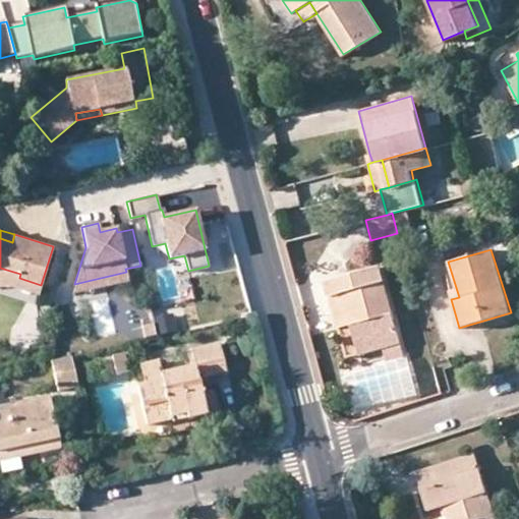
[(440,264),(451,299),(459,297),(448,262),(440,264)]
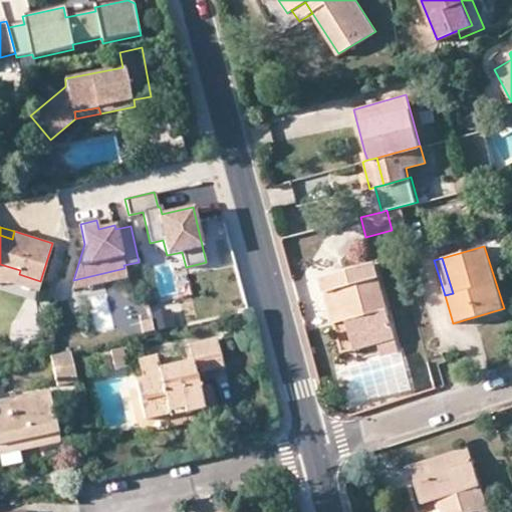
[(339,304),(343,319),(349,338),(373,331),(376,342),(394,337),(371,262),(323,276),(331,306),(339,304)]
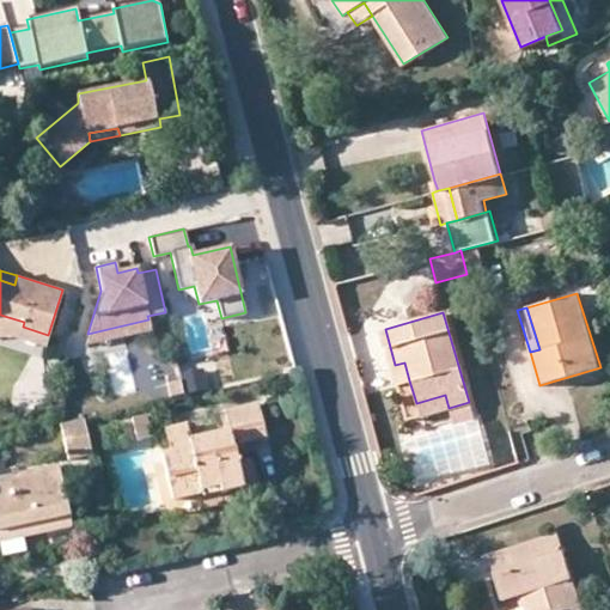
[(0,333),(44,347),(48,335),(23,327),(24,322),(0,315),(0,333)]
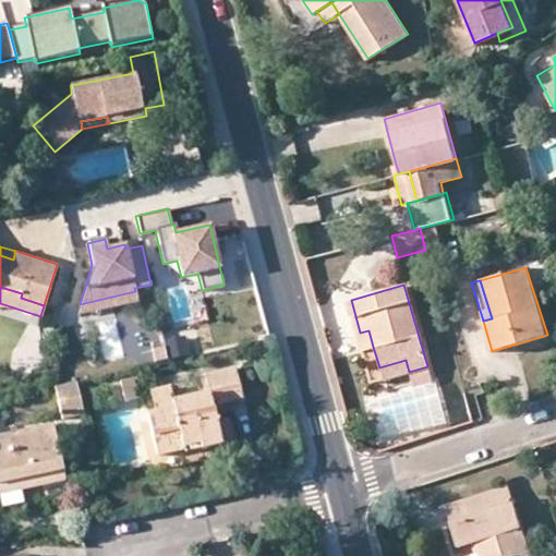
[(135,291),(80,304),(76,313),(137,300),(135,291)]
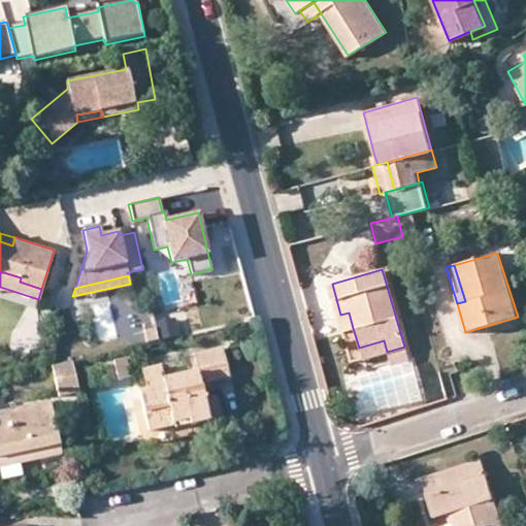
[(344,329),(353,328),(349,313),(340,315),(344,329)]
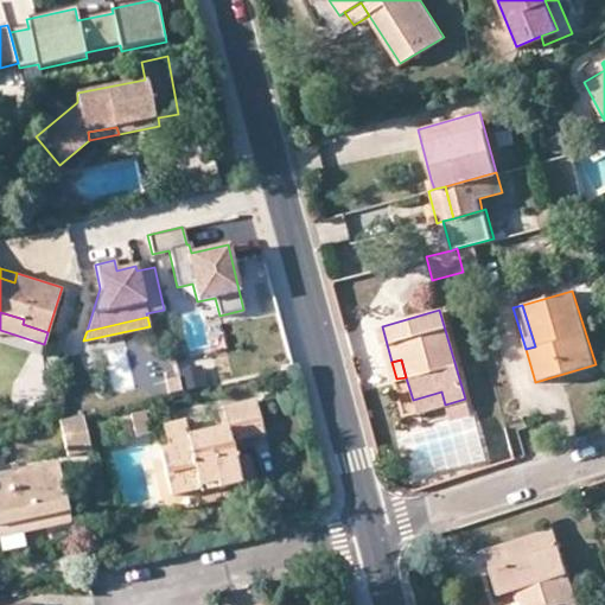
[(203,383),(199,367),(179,371),(180,375),(183,388),(203,383)]
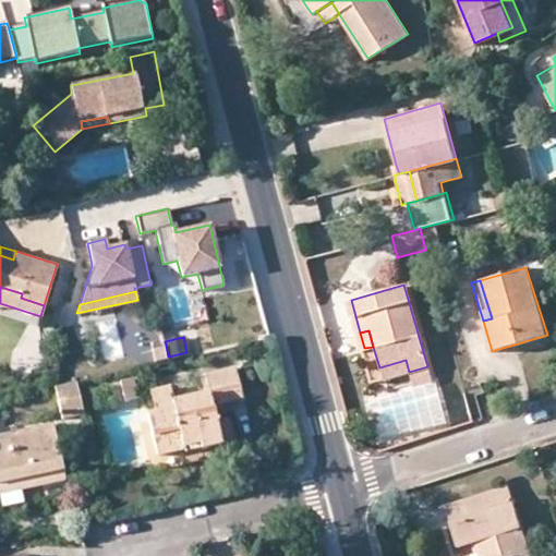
[(168,357),(166,345),(153,348),(155,360),(168,357)]
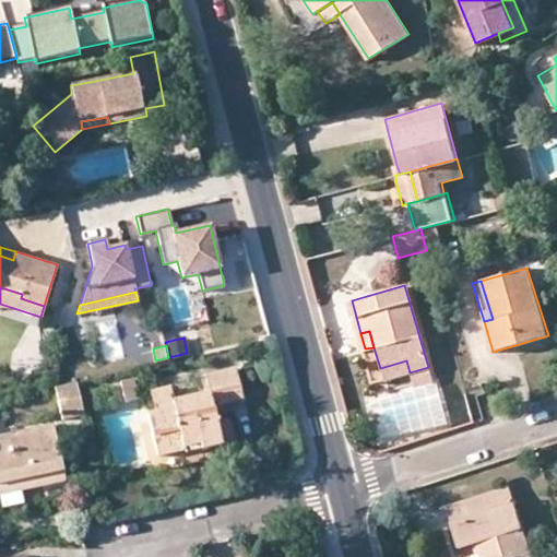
[(13,380),(35,375),(31,359),(10,365),(13,380)]
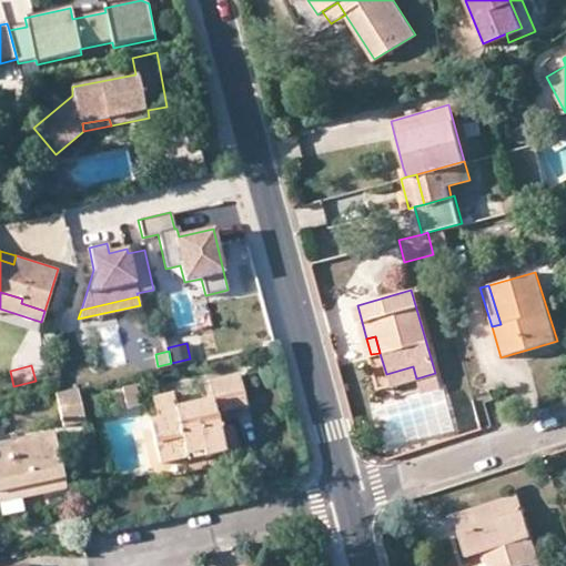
[(390,386),(416,378),(413,366),(386,374),(390,386)]
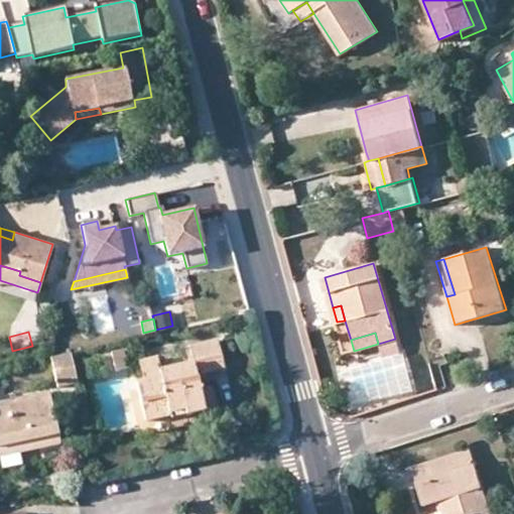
[(183,405),(185,413),(206,409),(202,389),(198,372),(224,367),(218,340),(185,346),(189,364),(162,369),(159,357),(139,361),(143,378),(137,379),(145,418),(169,413),(168,408),(183,405)]
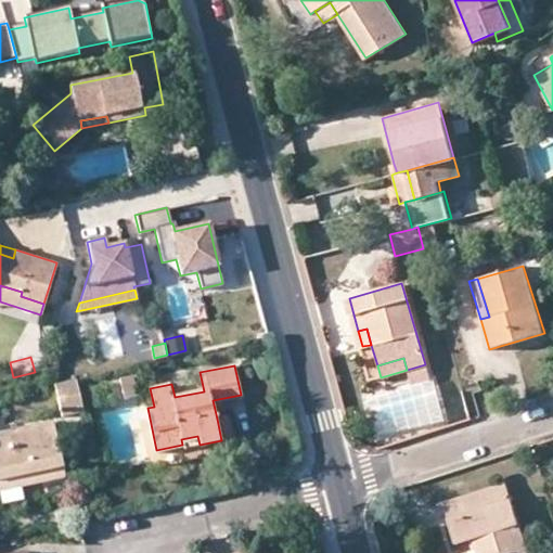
[(124,398),(138,395),(134,374),(120,377),(124,398)]
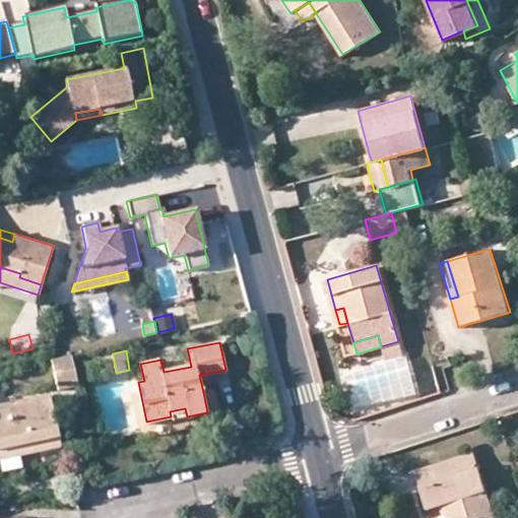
[(72,353),(53,358),(60,388),(79,385),(72,353)]
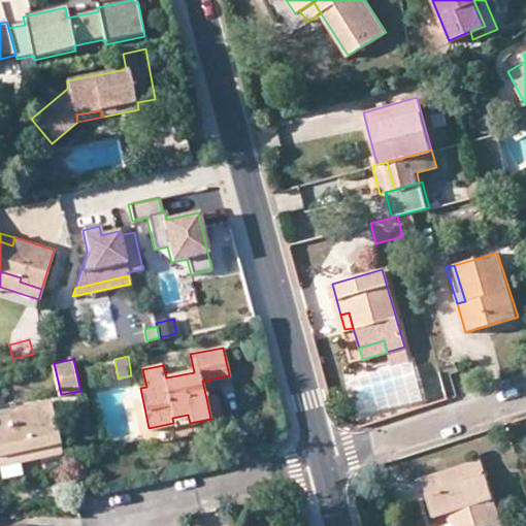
[(218,396),(206,398),(210,419),(222,417),(218,396)]
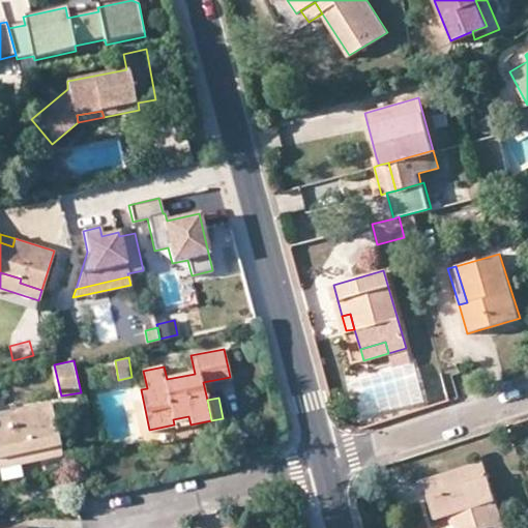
[(51,402),(0,413),(0,468),(40,459),(62,453),(51,402)]
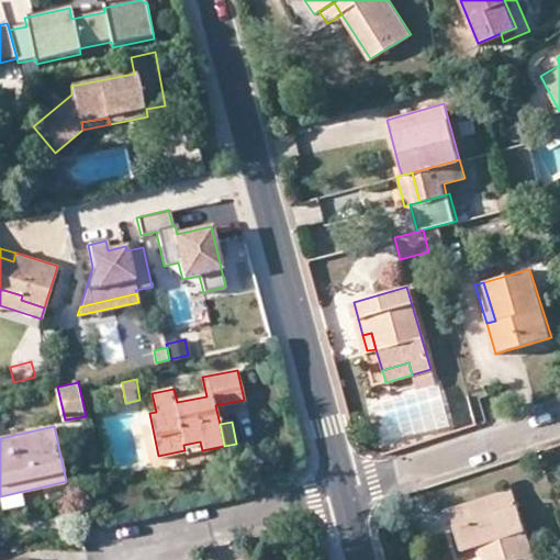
[(185,454),(202,450),(200,441),(183,445),(185,450),(185,454)]
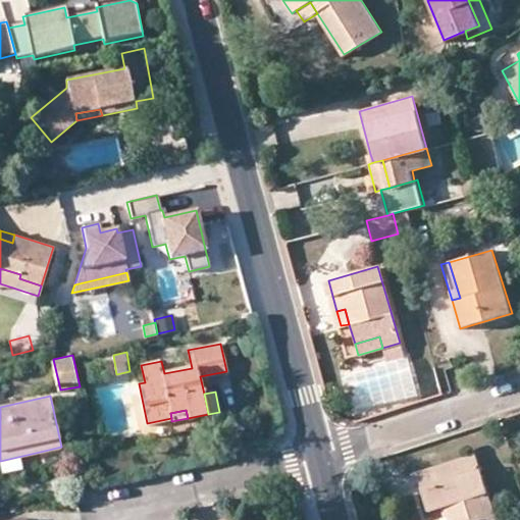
[(65,462),(61,447),(40,452),(43,467),(65,462)]
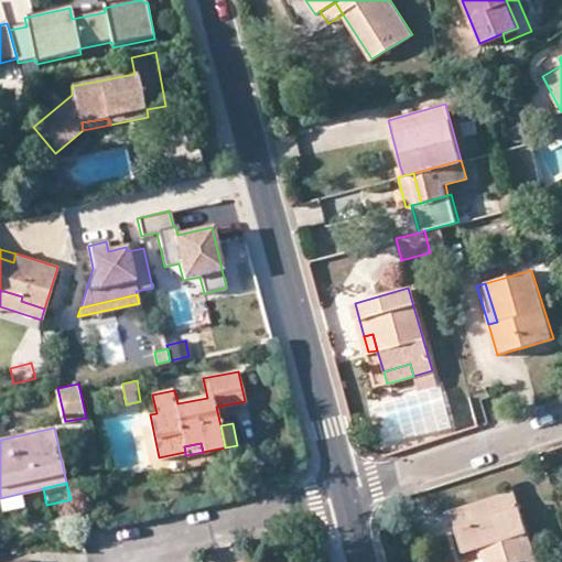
[(539,561),(514,489),(467,505),(472,520),(457,523),(465,550),(482,544),(487,561),(539,561)]
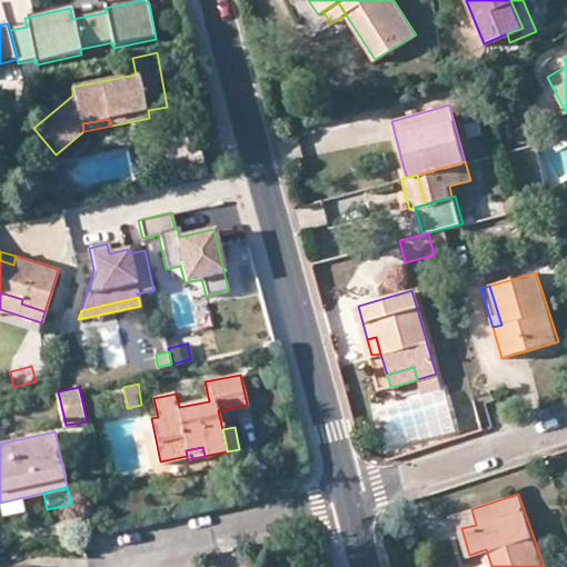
[(456,515),(461,528),(476,525),(471,509),(456,515)]
